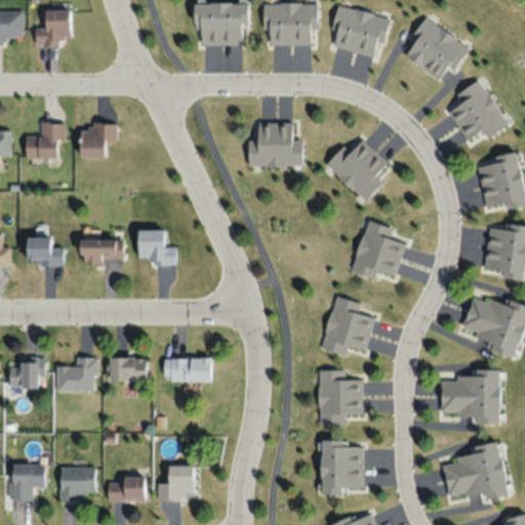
[(189,0),(190,44),(246,43),(245,0),(189,0)]
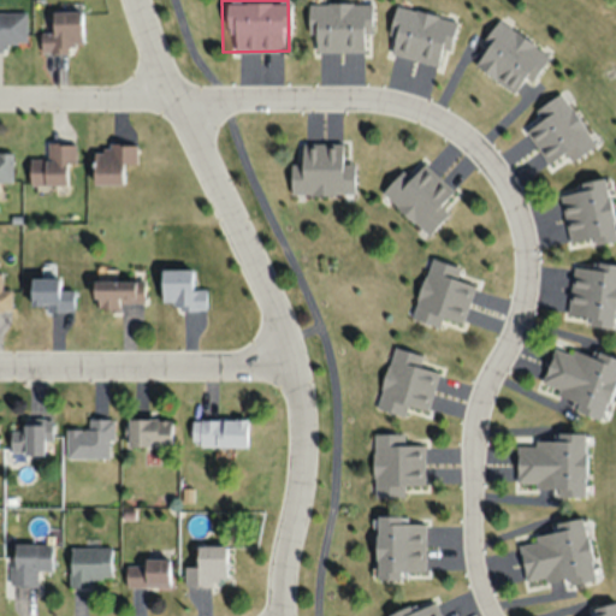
[(303,0),(303,48),(369,51),(369,0),(303,0)]
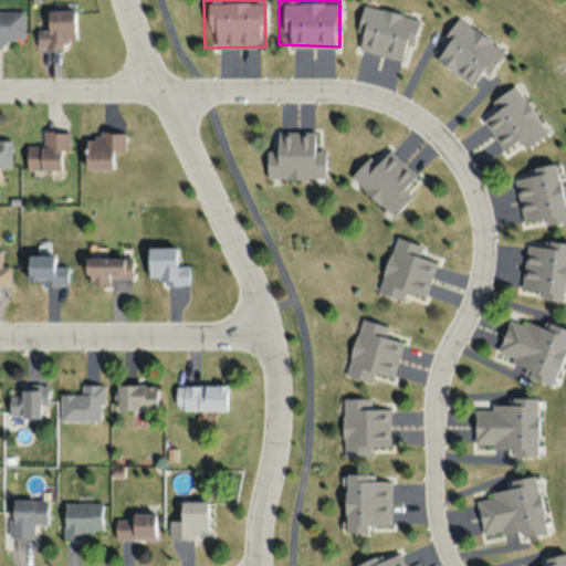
[(381,0),(364,0),(348,46),(407,66),(423,14),(381,0)]
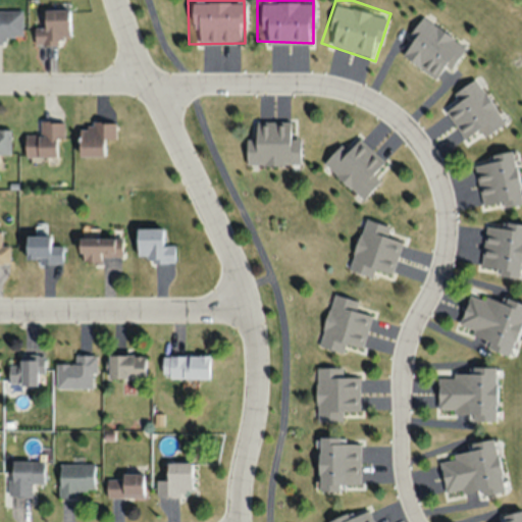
[(58,45),(58,38),(69,38),(69,9),(44,9),(44,27),(35,27),(35,45),(58,45)]
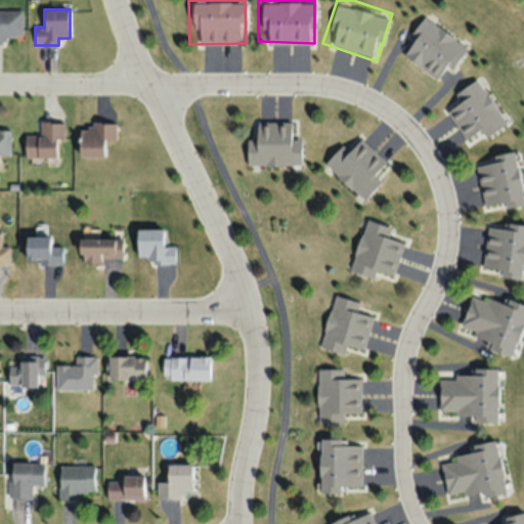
[(427,9),(397,50),(443,84),(473,43),(427,9)]
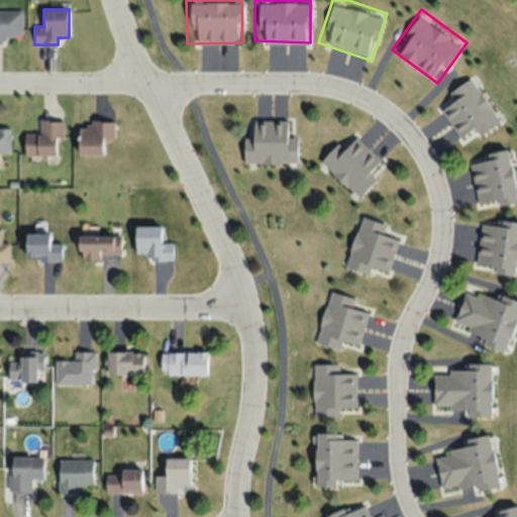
[(21,10),(0,10),(0,43),(7,43),(7,36),(21,36),(21,10)]
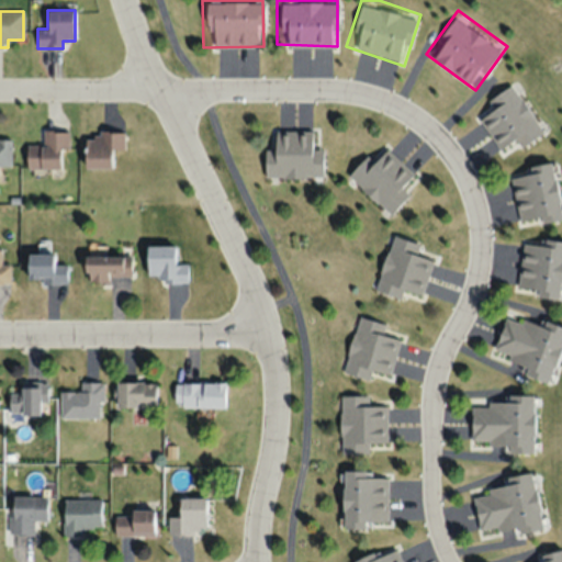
[(470,110),(497,156),(550,125),(521,79),(470,110)]
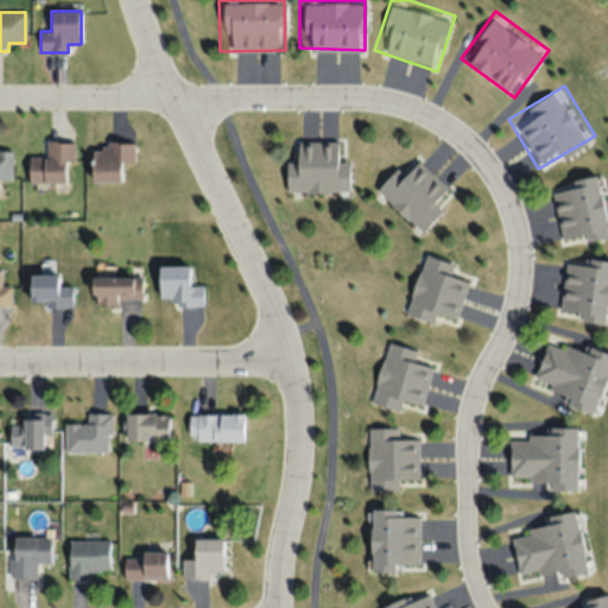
[(282,138),(283,196),(348,195),(347,137),(282,138)]
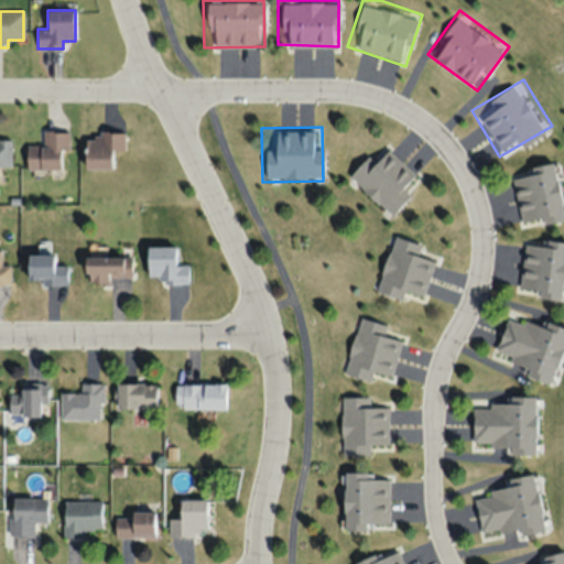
[(28,145),(26,169),(61,170),(61,150),(68,150),(68,131),(44,131),(44,145),(28,145)]
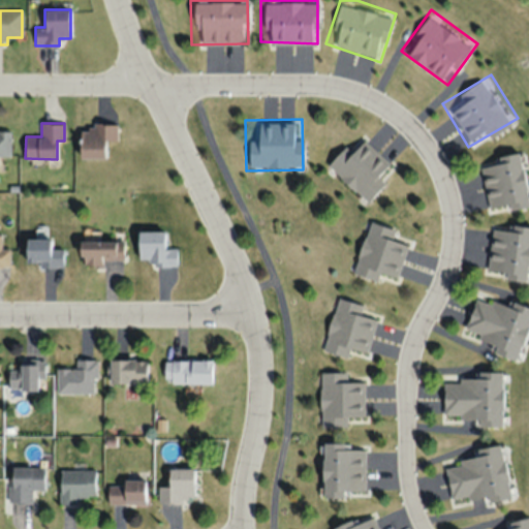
[(80,159),(104,159),(104,141),(116,141),(116,124),(90,124),(90,131),(80,131),(80,159)]
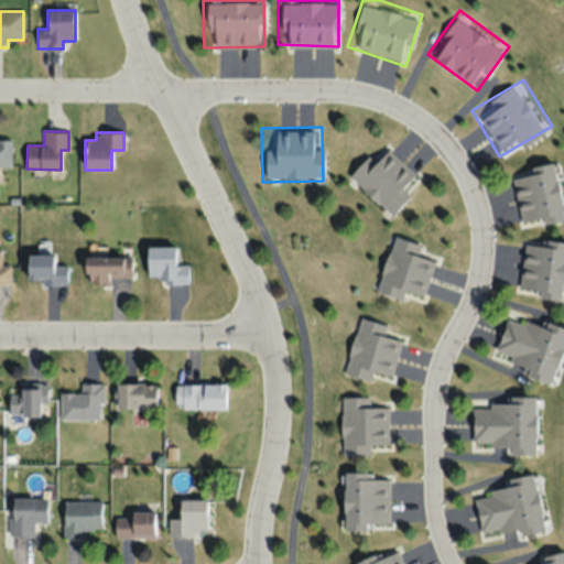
[(0,166),(11,166),(11,140),(0,140),(0,166)]
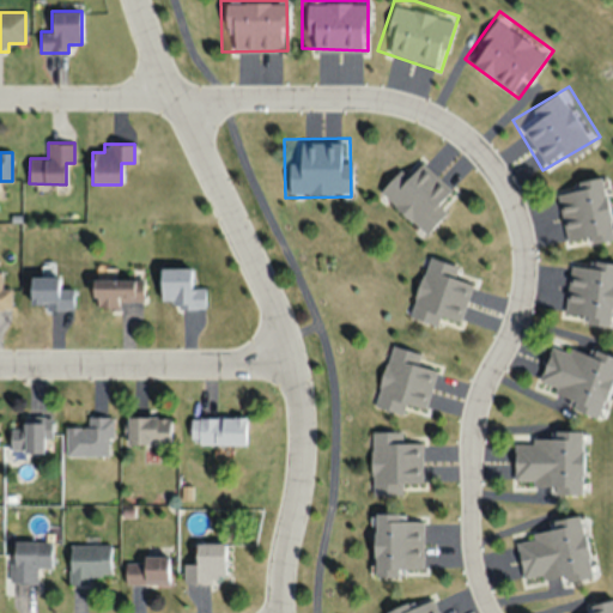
[(414,155),(374,198),(422,243),(463,200),(414,155)]
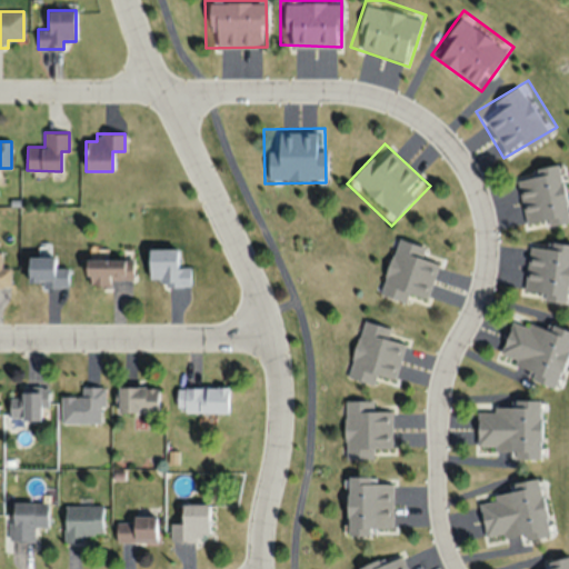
[(508,171),(517,226),(568,217),(568,167),(568,161),(508,171)]
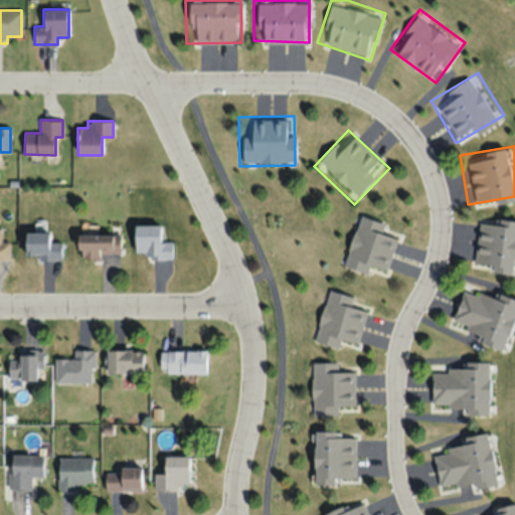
[(358,208),(342,255),(395,274),(411,226),(358,208)]
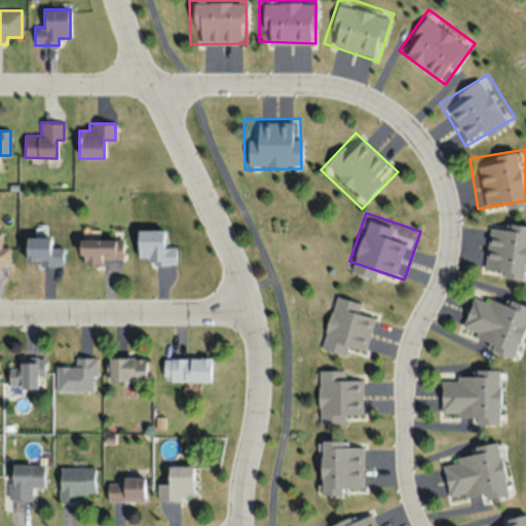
[(525,226),(485,221),(478,271),(525,277),(525,226)]
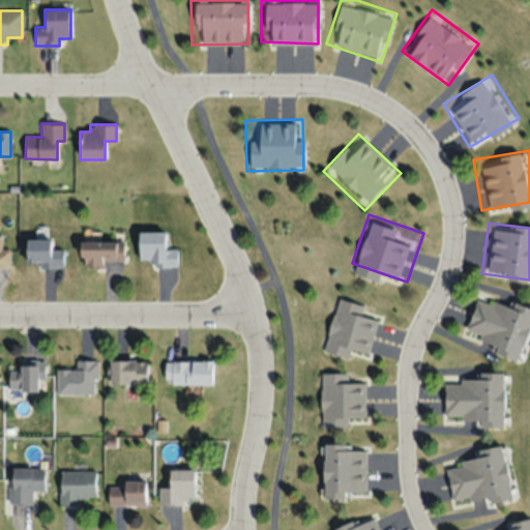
[(0,232),(0,266),(9,267),(9,247),(1,247),(1,233),(0,232)]
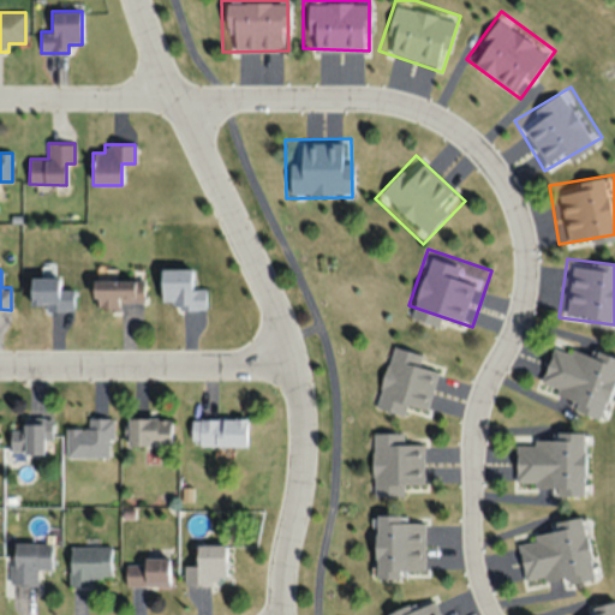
[(191,269),(161,269),(161,308),(206,308),(206,287),(191,287),(191,269)]
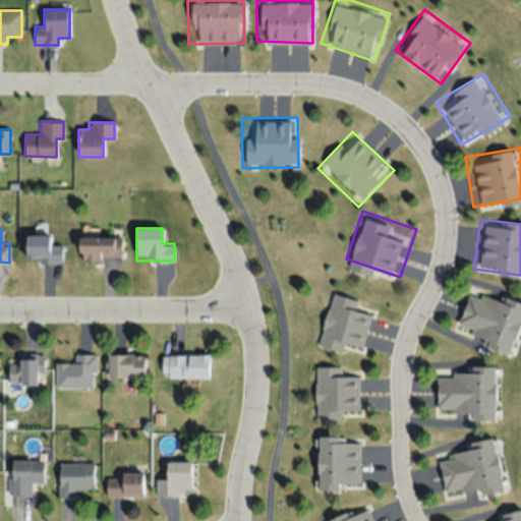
[(50,235),(25,235),(25,263),(62,263),(62,244),(50,244),(50,235)]
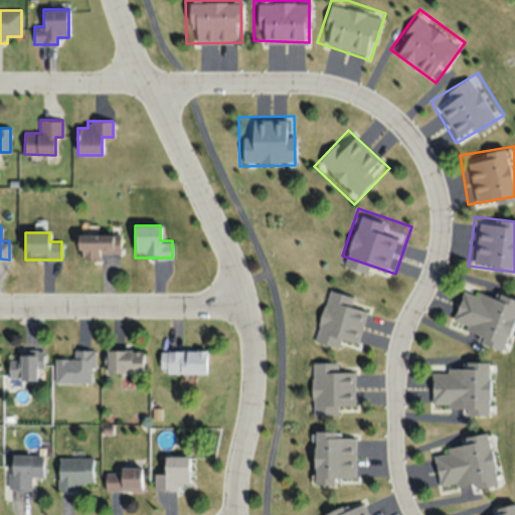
[(100,260),(100,252),(121,252),(121,234),(78,234),(78,260),(100,260)]
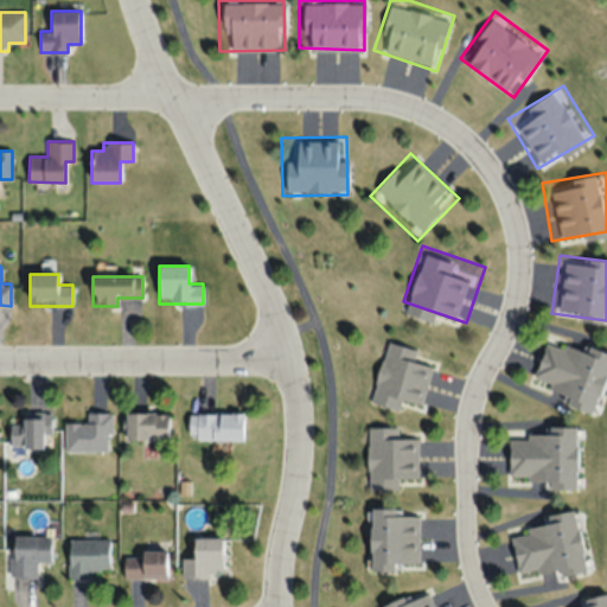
[(606,349),(558,327),(534,381),(593,408),(606,377),(606,349)]
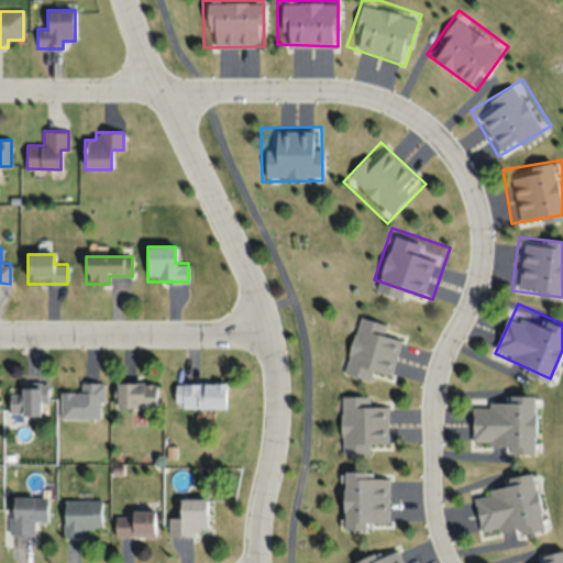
[(352,312),(335,364),(394,383),(410,331),(352,312)]
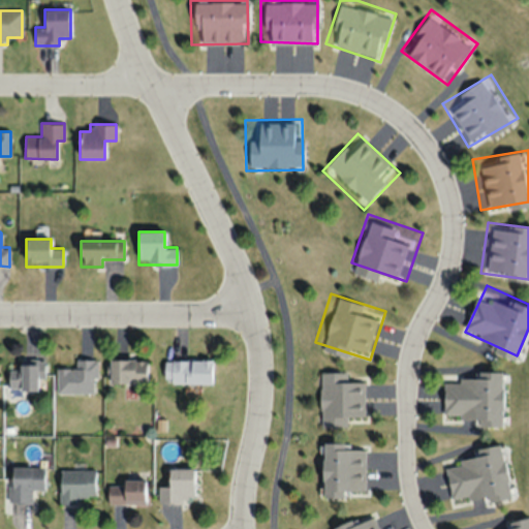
[(76,369),(56,369),(56,394),(96,394),(96,360),(76,360),(76,369)]
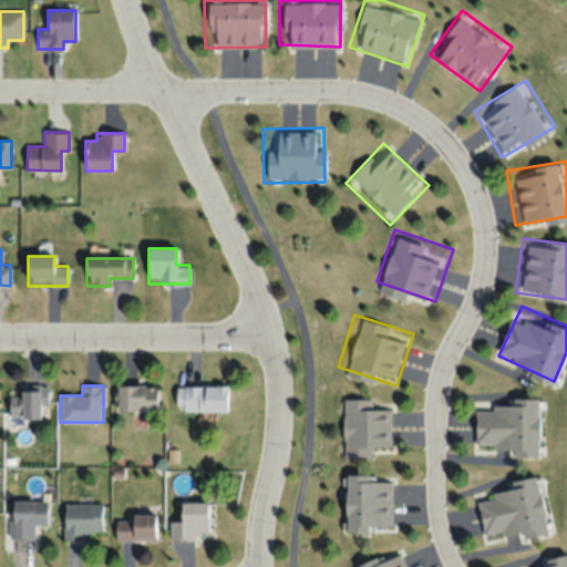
[(116,385),(116,411),(157,411),(157,385),(116,385)]
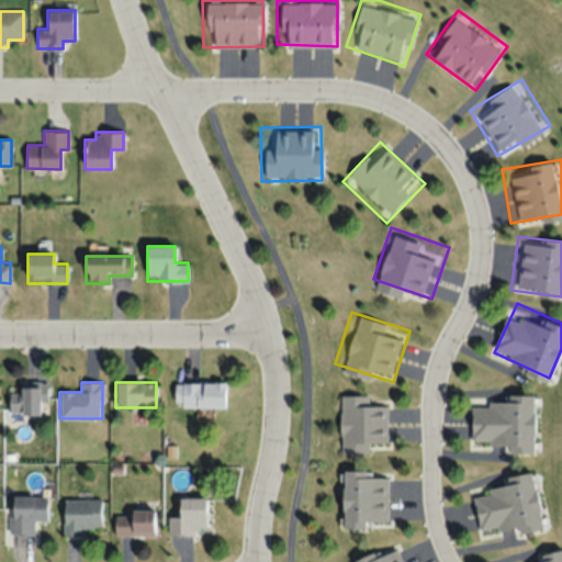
[(225,382),(175,382),(175,406),(225,406),(225,382)]
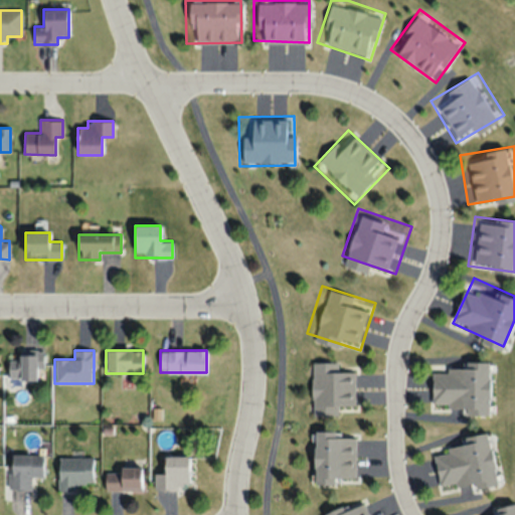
[(40,354),(8,354),(8,380),(40,380),(40,354)]
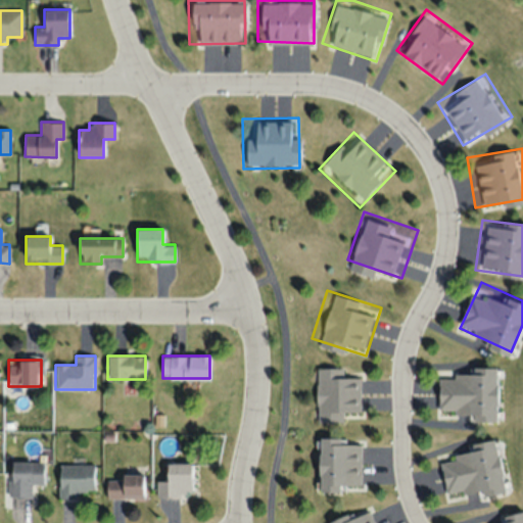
[(311,370),(312,420),(368,419),(367,369),(311,370)]
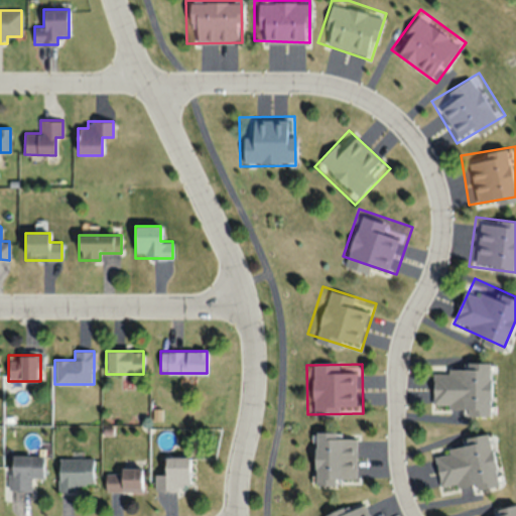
[(434,365),(435,414),(492,413),(491,364),(434,365)]
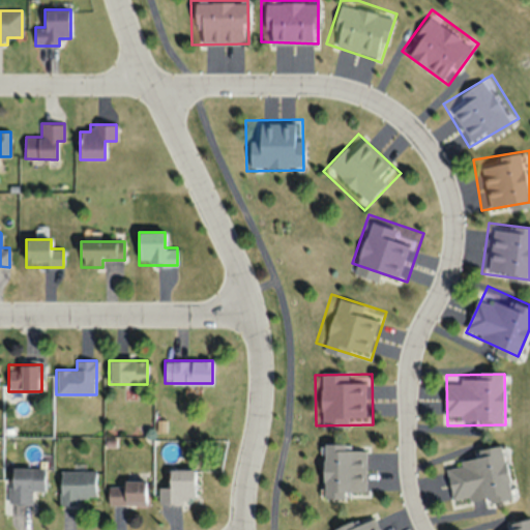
[(316,445),(316,497),(374,496),(373,444),(316,445)]
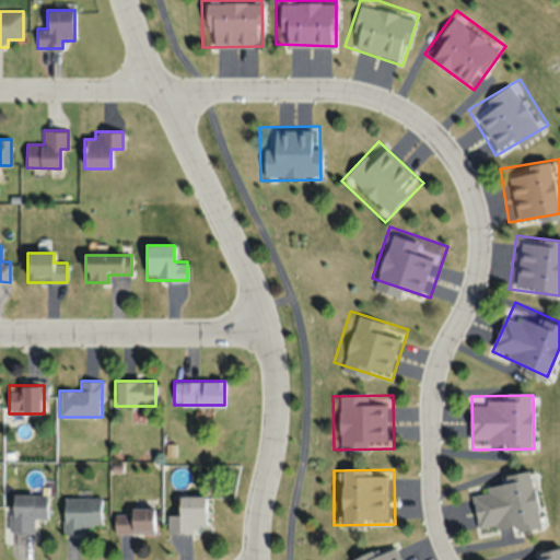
[(470,486),(476,512),(481,539),(540,527),(529,474),(470,486)]
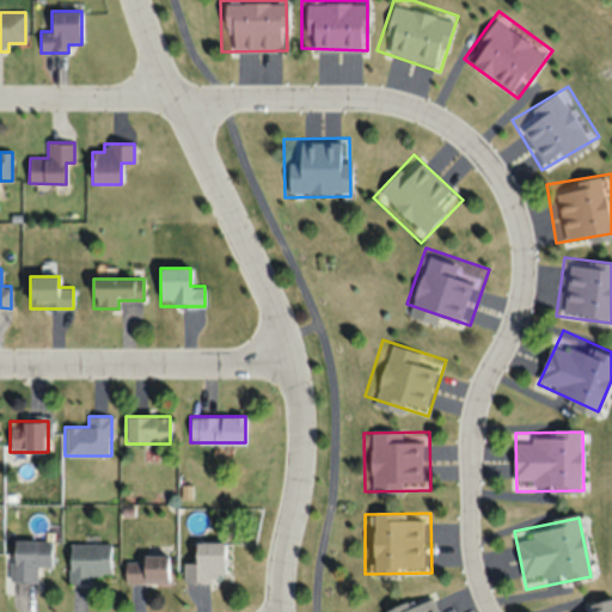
[(38,582),(38,567),(51,567),(51,540),(12,540),(12,582),(38,582)]
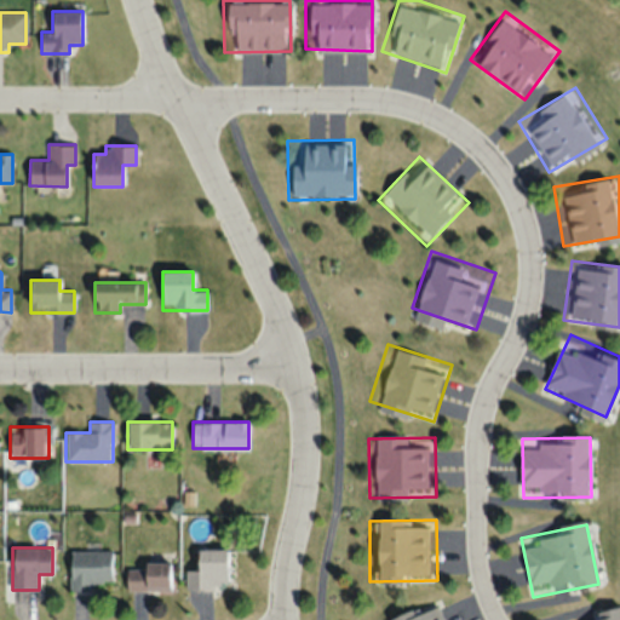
[(112,550),(70,550),(70,591),(93,591),(93,583),(112,583),(112,550)]
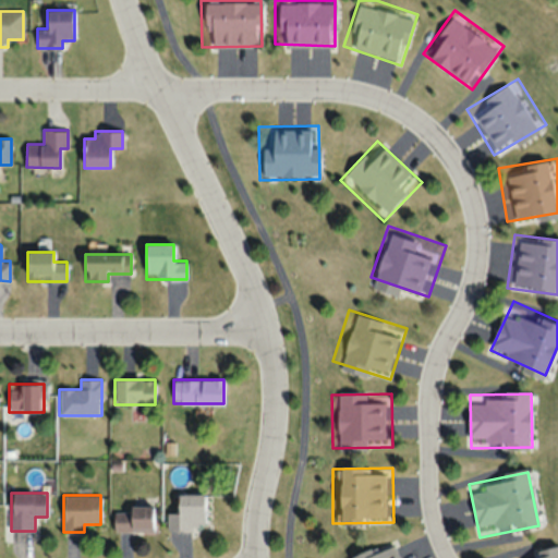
[(205,495),(179,495),(179,512),(167,512),(167,531),(205,531),(205,495)]
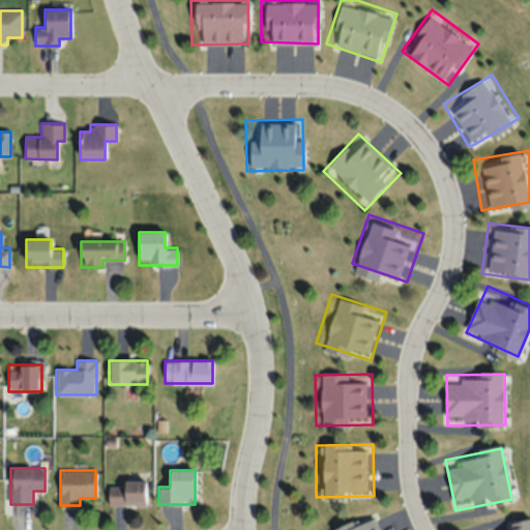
[(145,482),(108,482),(108,504),(145,504),(145,482)]
